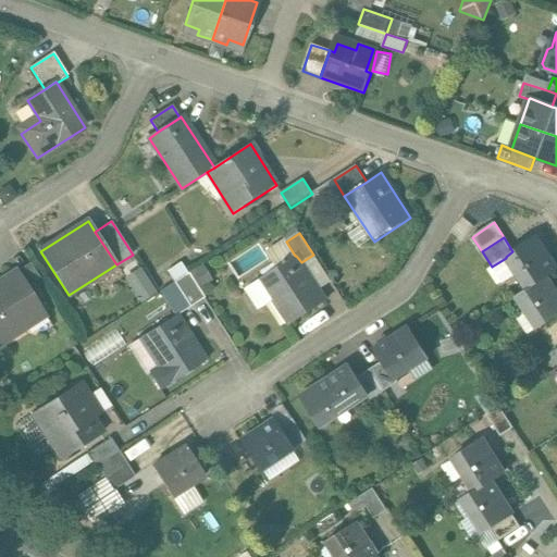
[(556,270),(535,237),(512,251),(506,257),(506,258),(492,267),(502,283),(517,273),(527,289),(545,277),(556,270)]
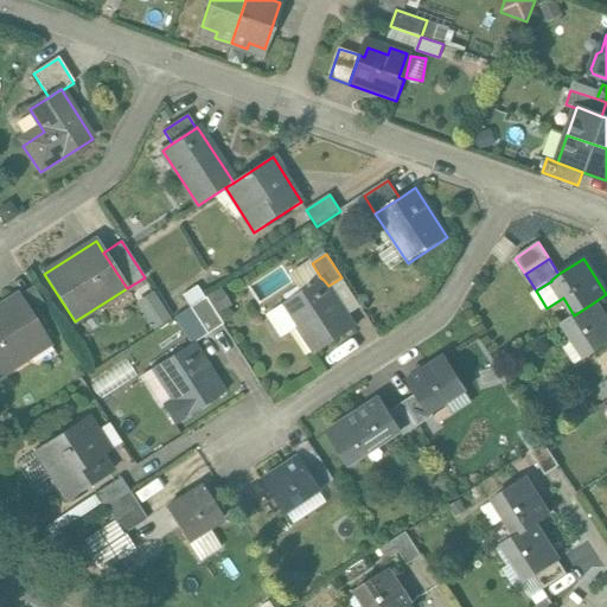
[(328,286),(323,279),(321,279),(283,305),(270,313),(269,318),(281,334),(285,336),(298,327),(315,353),(356,328),(328,286)]
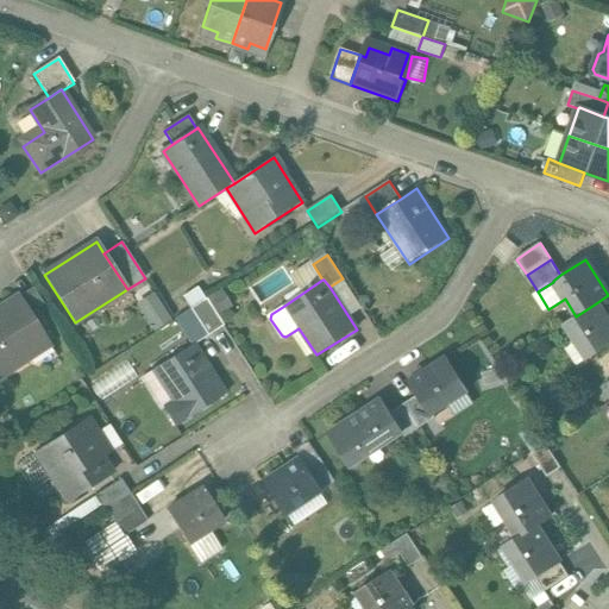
[(220,287),(207,295),(218,312),(231,302),(220,287)]
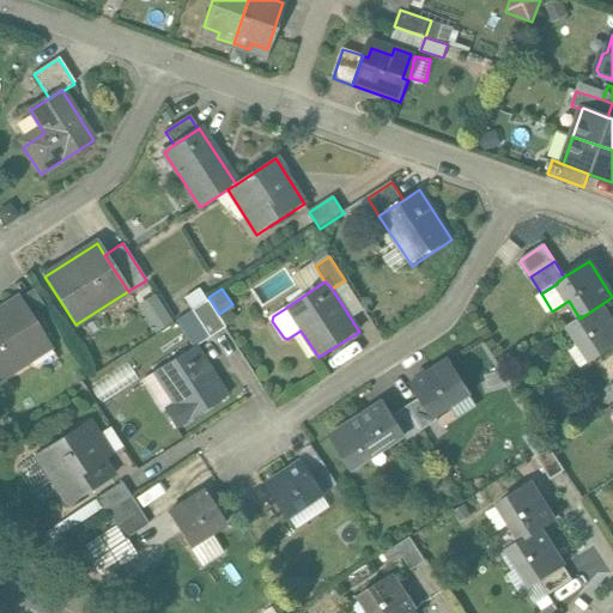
[(137,305),(155,334),(174,322),(155,295),(137,305)]
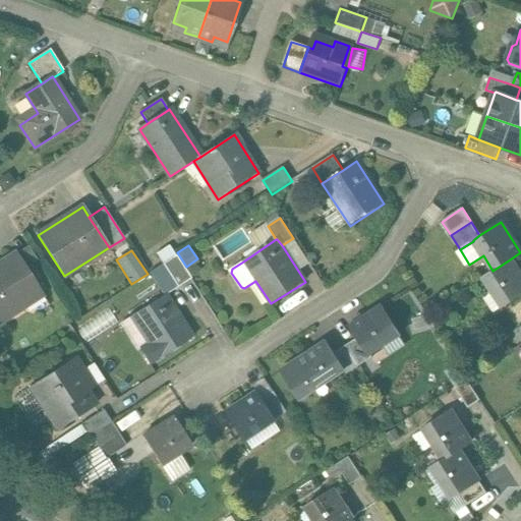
[(15,253),(0,263),(0,322),(43,295),(15,253)]
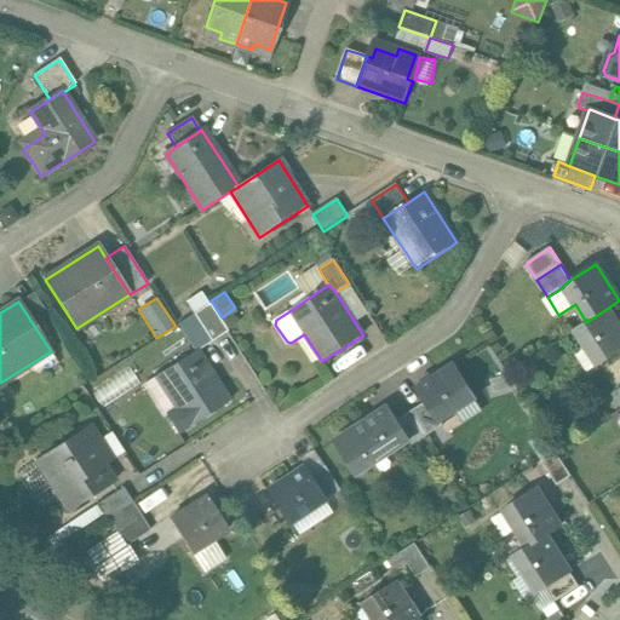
[(228,332),(210,304),(194,315),(212,343),(228,332)]
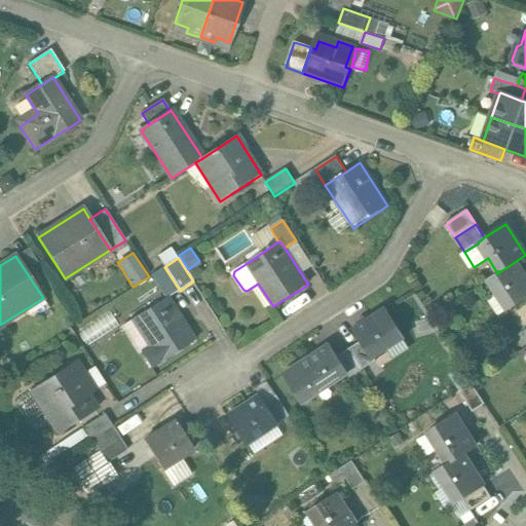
[(525,298),(525,278),(515,262),(497,273),(487,279),(508,310),(525,298)]
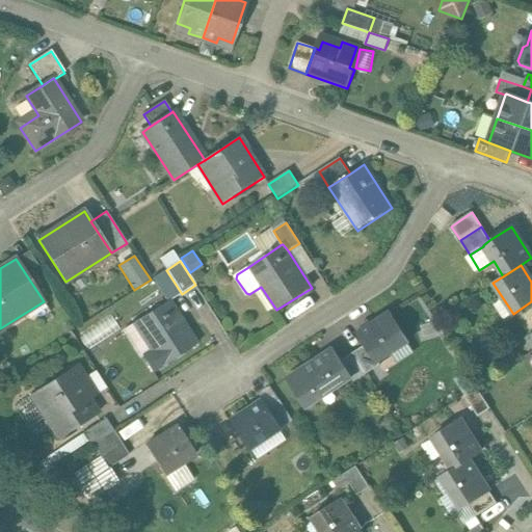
[(182,294),(166,270),(159,274),(175,298),(182,294)]
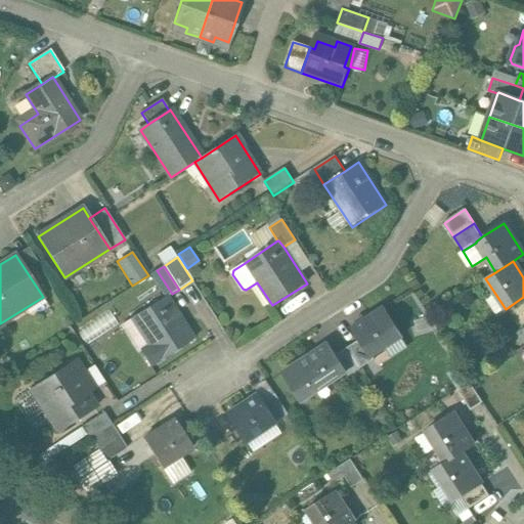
[(167,296),(132,318),(149,346),(141,351),(151,367),(194,340),(167,296)]
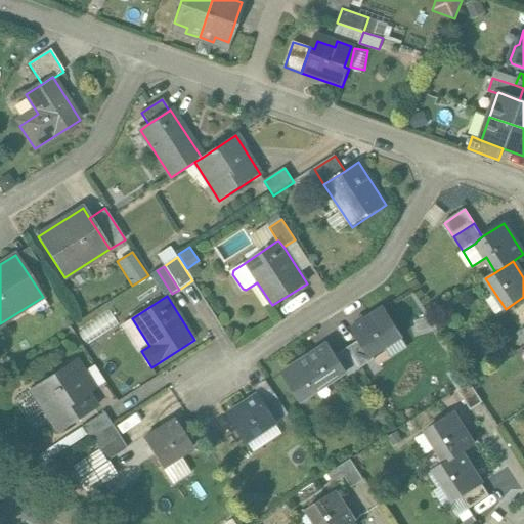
[(111,309),(80,324),(87,339),(118,324),(111,309)]
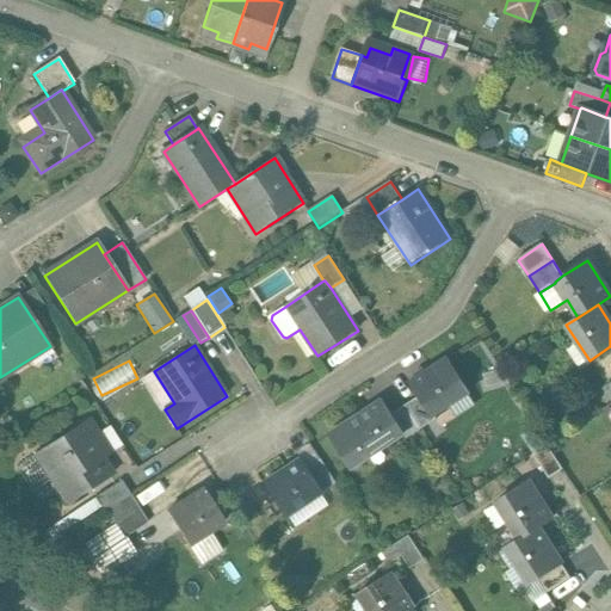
[(448,360),(411,383),(419,396),(432,415),(433,415),(468,393),(448,360)]
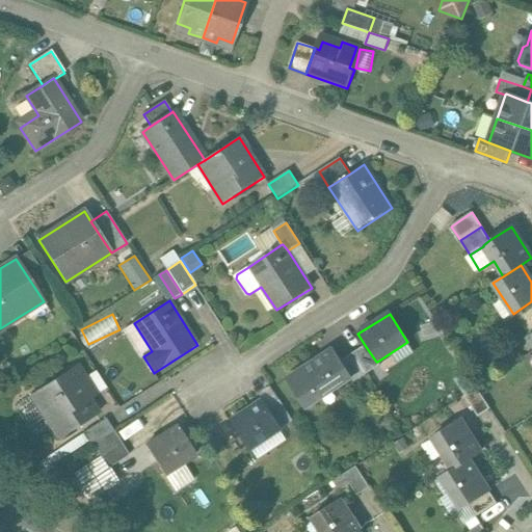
[(376,362),(365,345),(353,353),(367,374),(380,366),(377,362),(376,362)]
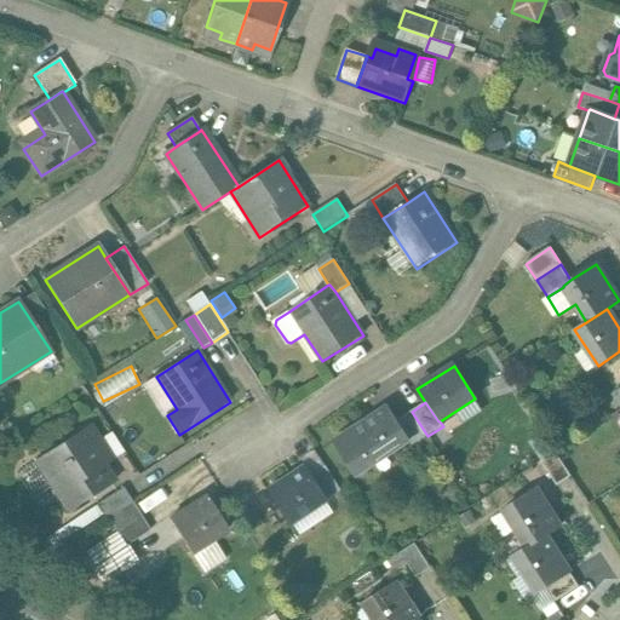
[(389,407),(334,443),(355,476),(409,440),(411,440),(397,420),(389,407)]
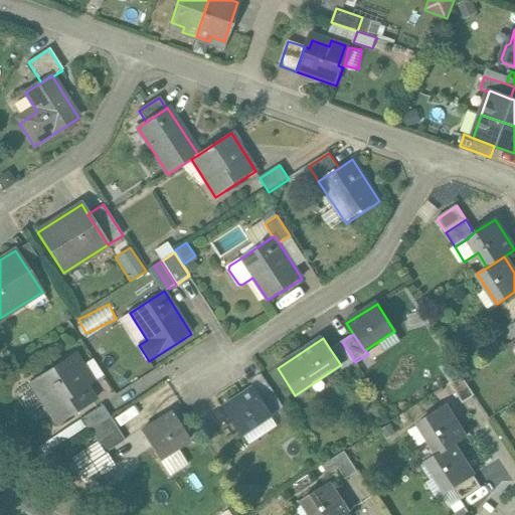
[(355,362),(342,342),(330,349),(341,365),(340,365),(343,370),(355,362)]
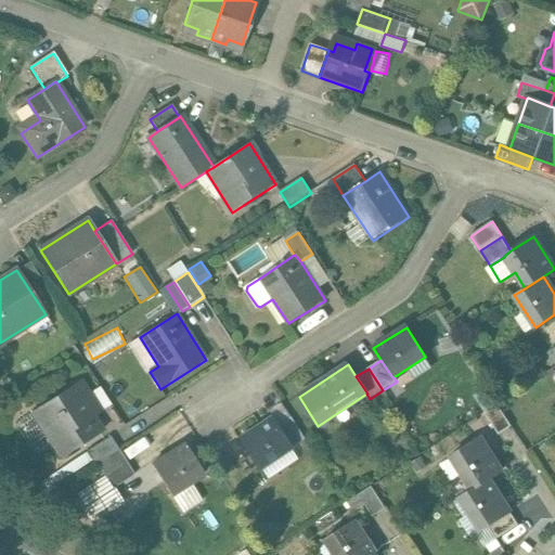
[(80,382),(33,412),(62,457),(102,431),(88,410),(95,405),(80,382)]
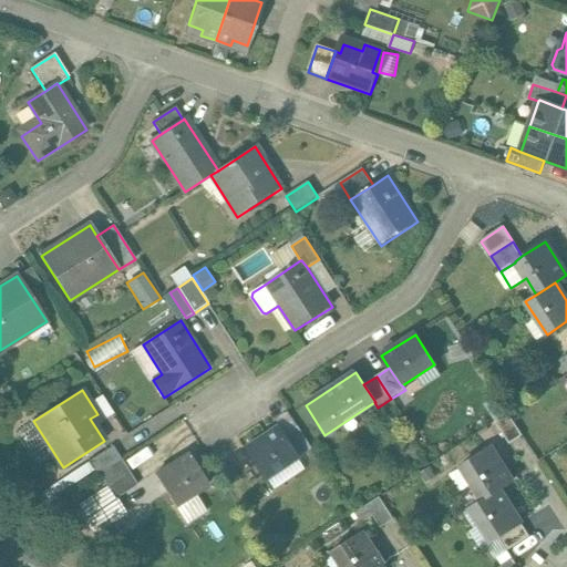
[(523,435),(508,413),(495,422),(509,444),(523,435)]
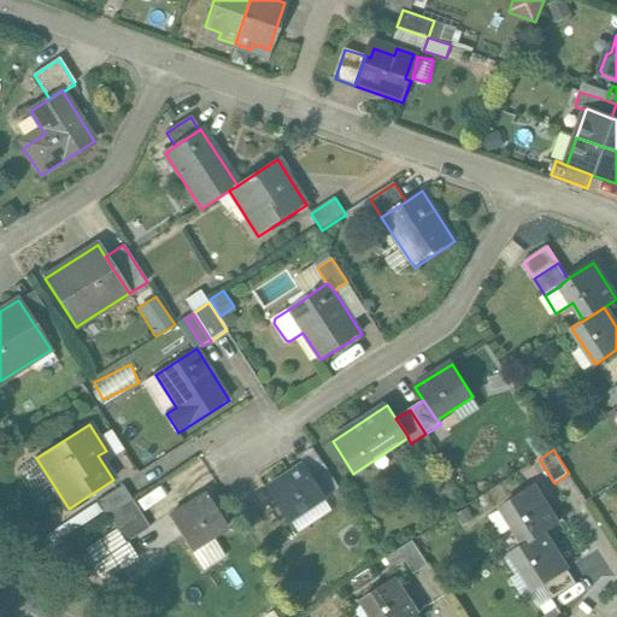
[(340,488),(324,464),(311,472),(327,498),(340,488)]
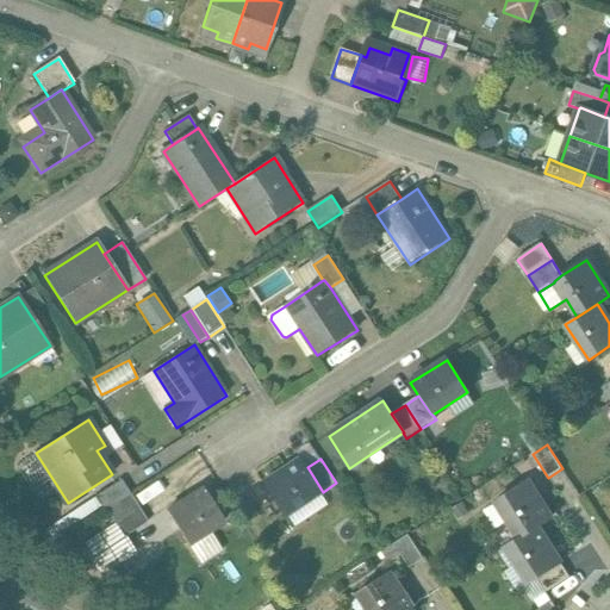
[(307,467),(302,460),(266,484),(286,516),(323,492),(307,467)]
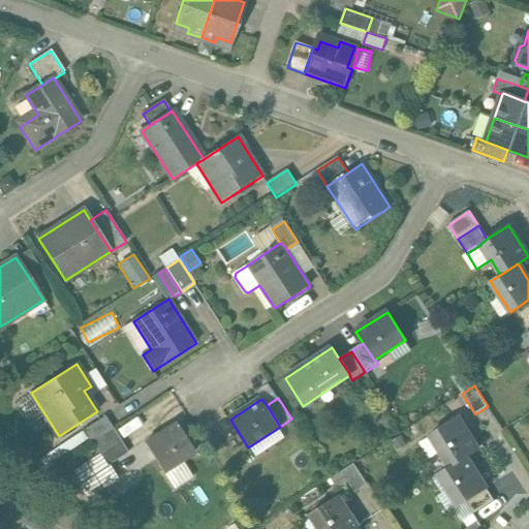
[(105,416),(83,431),(90,442),(92,441),(113,428),(105,416)]
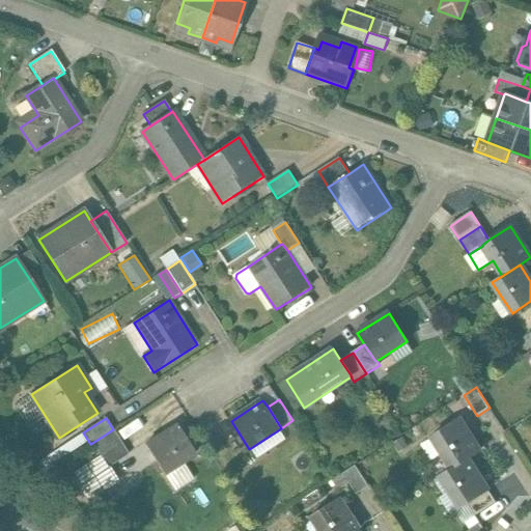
[(460,419),(432,438),(421,445),(431,460),(443,454),(452,469),(468,458),(480,451),(460,419)]
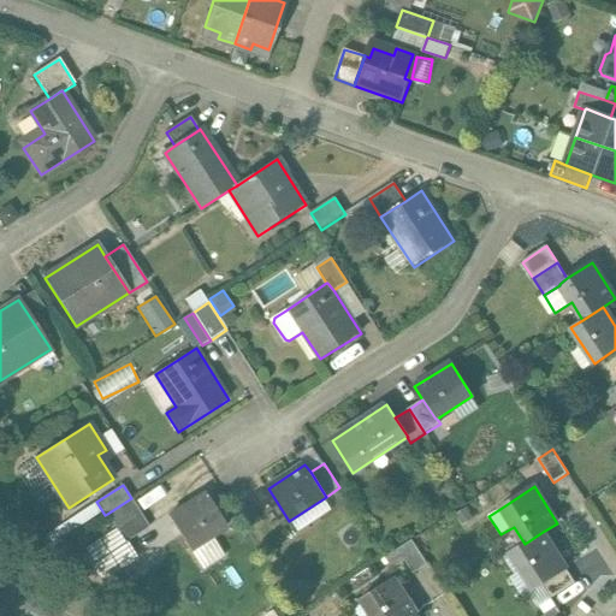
[(206,493),(169,517),(190,550),(226,526),(206,493)]
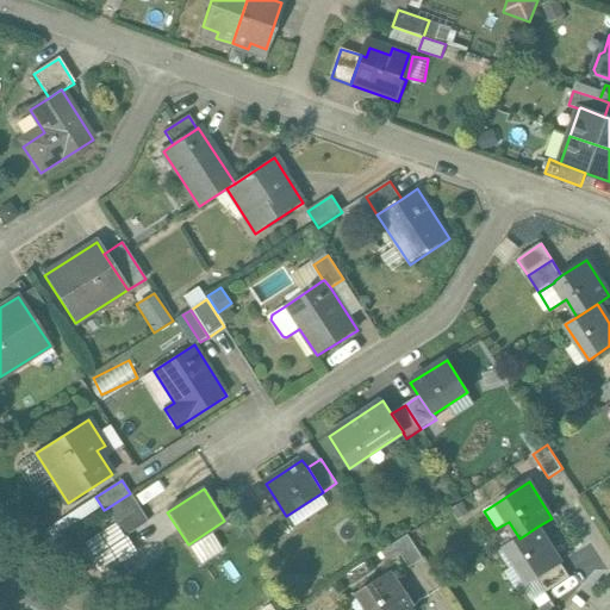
[(130,493),(106,509),(114,523),(139,508),(130,493)]
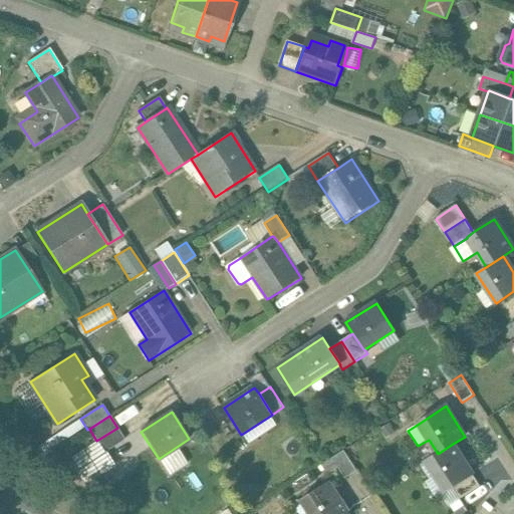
[(117,428),(96,441),(104,453),(124,440),(117,428)]
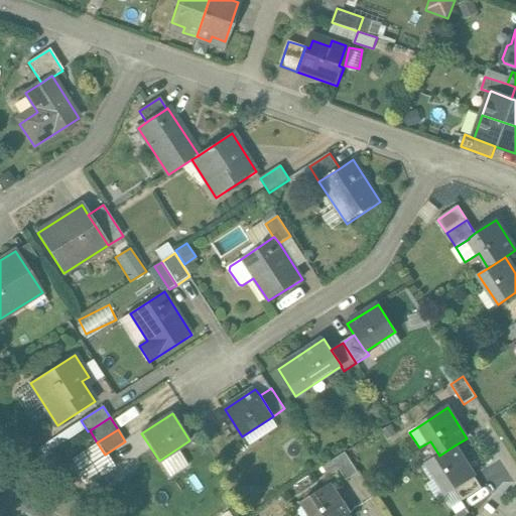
[(455,445),(439,456),(427,463),(447,494),(454,490),(475,477),(455,445)]
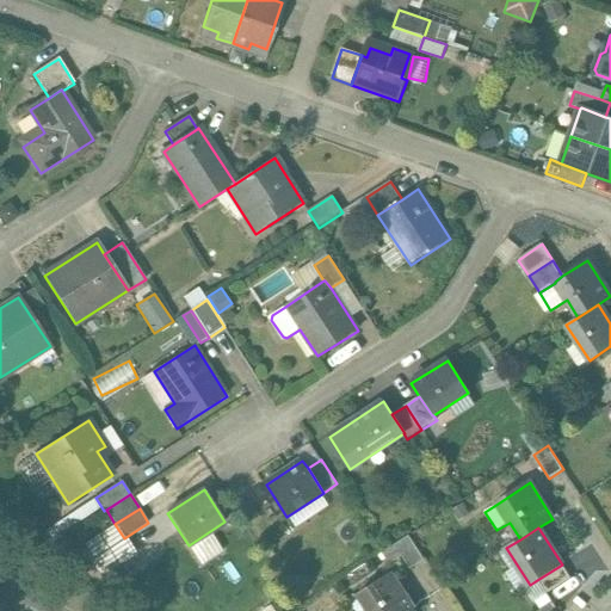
[(409,536),(395,544),(411,569),(425,560),(409,536)]
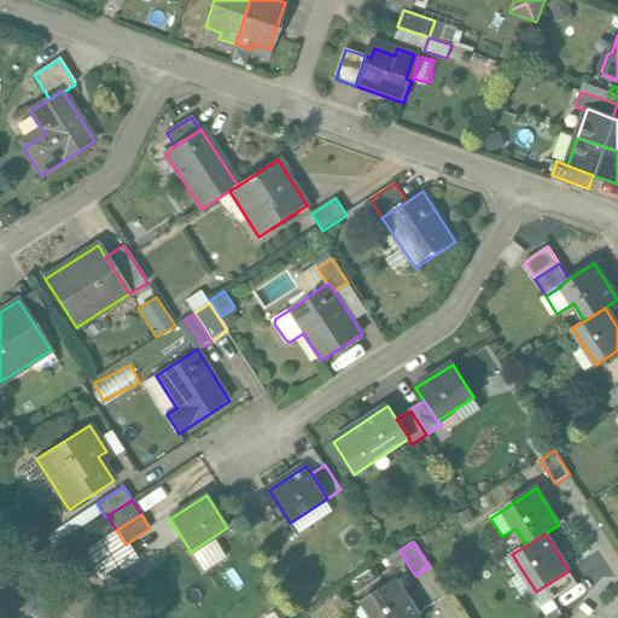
[(569,571),(543,587),(553,600),(577,586),(569,571)]
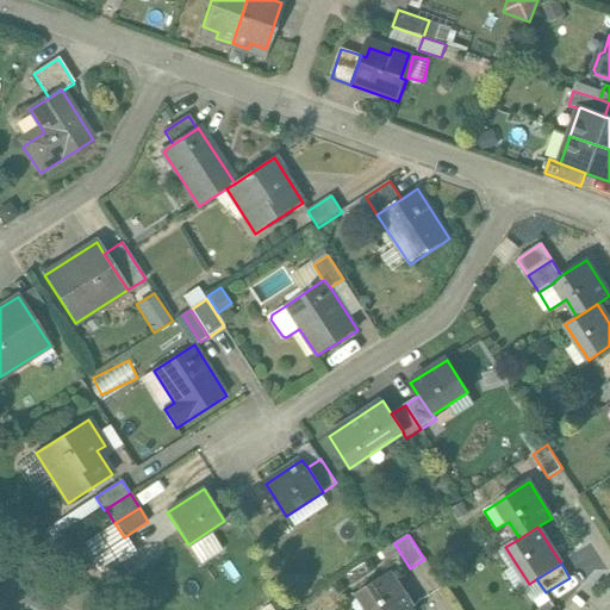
[(409,609),(414,608),(390,572),(358,592),(368,609),(409,609)]
